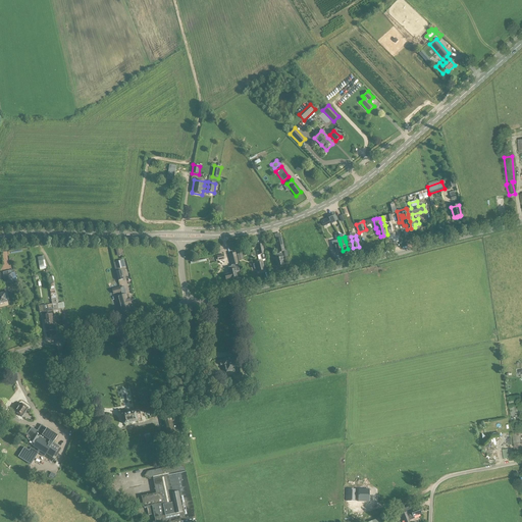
[(351,237),(345,239),(346,242),(348,249),(353,248),(352,241),(351,237)]
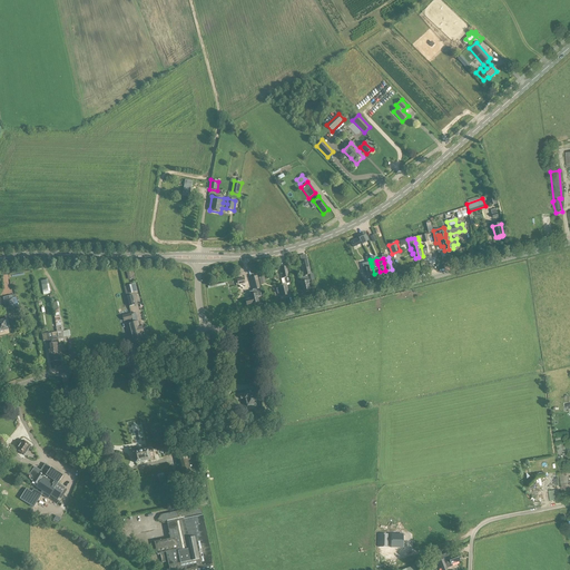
[(305,275),(311,274),(307,261),(302,262),(305,275)]
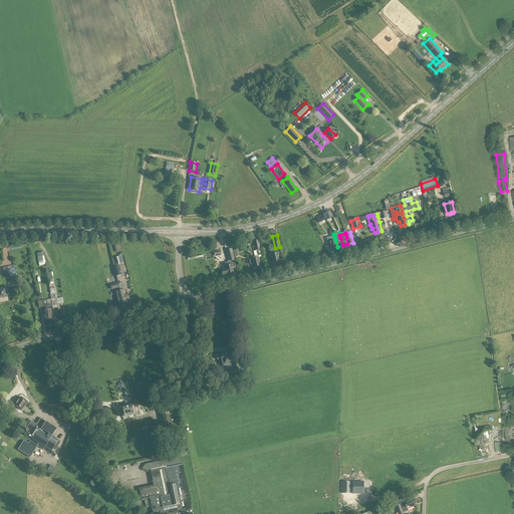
[(334,237),(326,239),(328,246),(331,246),(331,248),(337,247),(335,240),(334,237)]
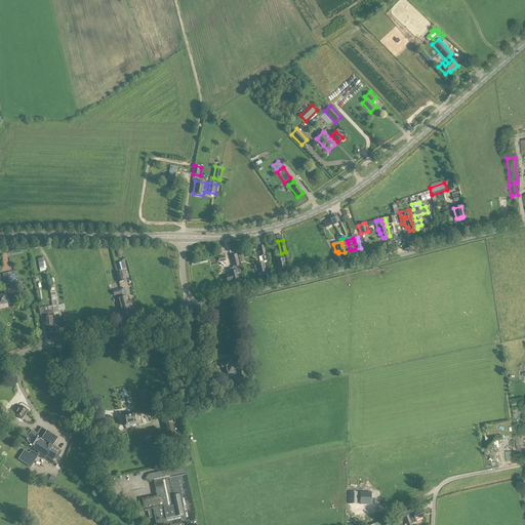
[(257,266),(254,266),(255,271),(258,270),(259,273),(260,273),(260,274),(263,273),(263,272),(266,272),(265,267),(266,267),(265,264),(264,261),(267,260),(266,254),(261,255),(263,261),(257,263),(257,266)]
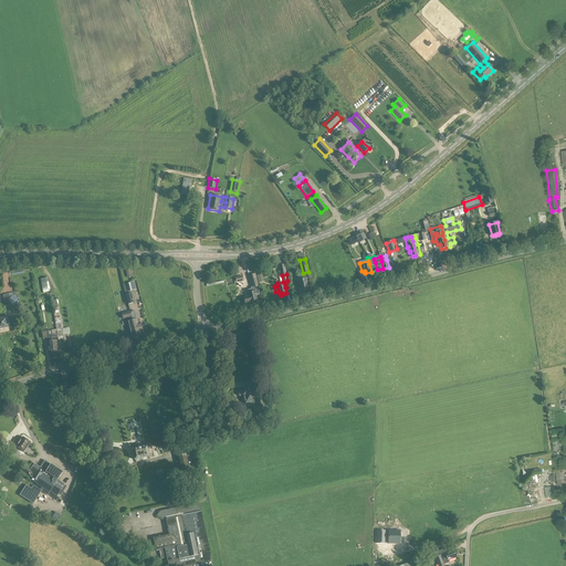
[(306,279),(305,274),(299,276),(300,281),(299,281),(301,289),(302,289),(302,290),(304,289),(307,287),(306,282),(307,282),(306,279)]
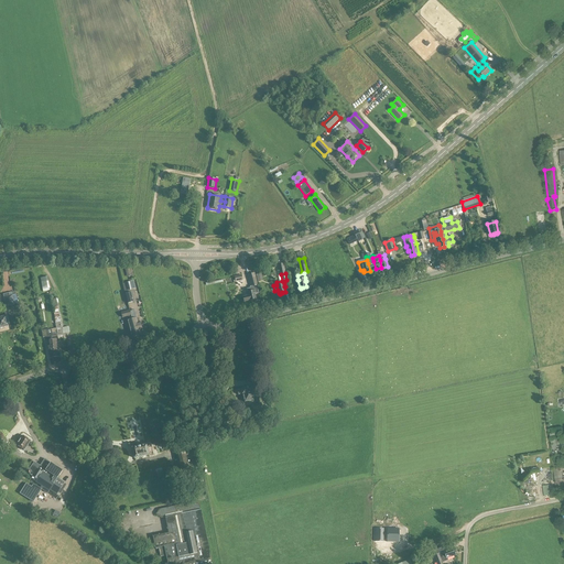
[(248,295),(242,297),(243,302),(249,301),(251,301),(253,300),(257,299),(256,294),(259,293),(258,289),(258,284),(251,286),(250,286),(250,289),(247,289),(247,290),(248,292),(247,292),(248,295)]
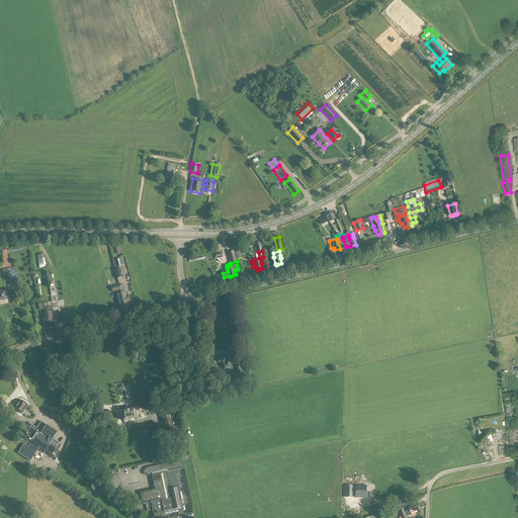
[(16,278),(14,270),(3,273),(5,281),(16,278)]
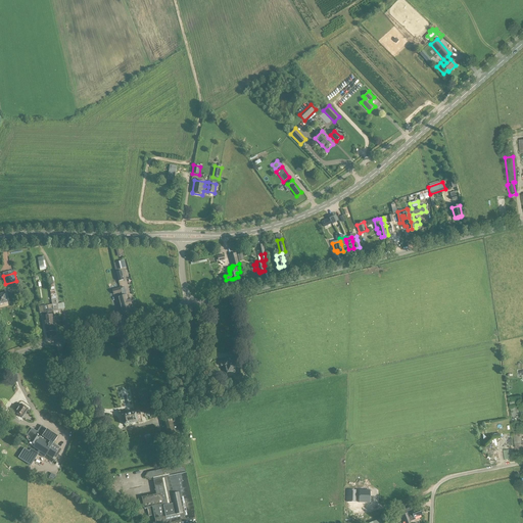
[(48,310),(47,310),(48,314),(53,313),(53,312),(58,311),(58,310),(64,308),(63,303),(57,304),(54,284),(55,284),(54,277),(48,278),(48,279),(50,292),(52,308),(48,310)]
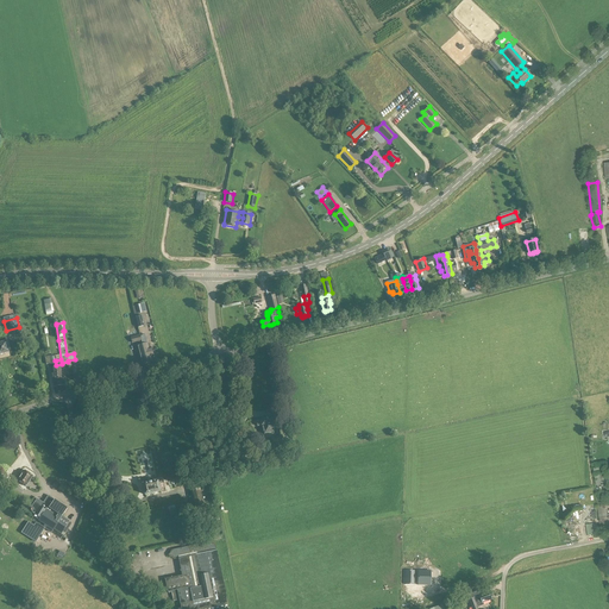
[(148,344),(143,345),(148,363),(152,362),(151,357),(154,357),(151,347),(149,349),(148,344)]
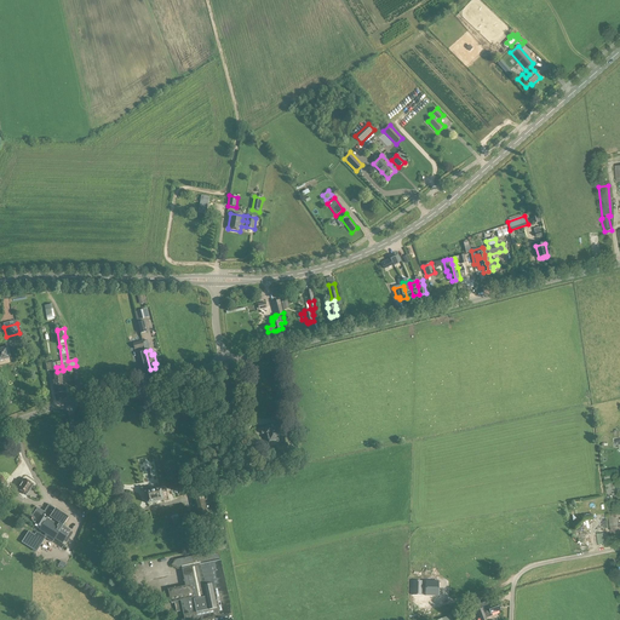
[(139,352),(144,371),(150,369),(145,351),(139,352)]
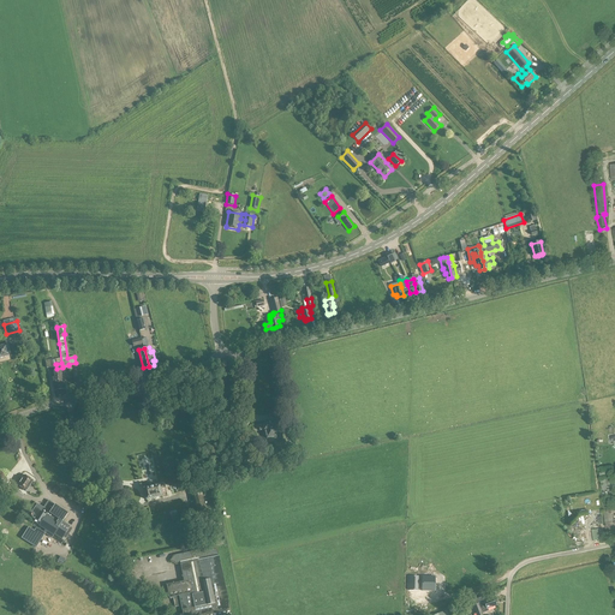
[(51,360),(46,360),(47,369),(51,368),(52,368),(52,370),(57,369),(55,364),(57,364),(55,359),(51,360)]
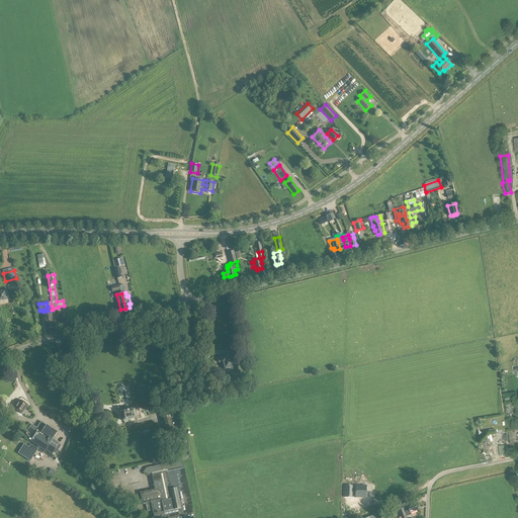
[(223,362),(225,369),(231,368),(230,365),(235,363),(233,355),(222,357),(222,358),(218,359),(219,362),(223,362)]
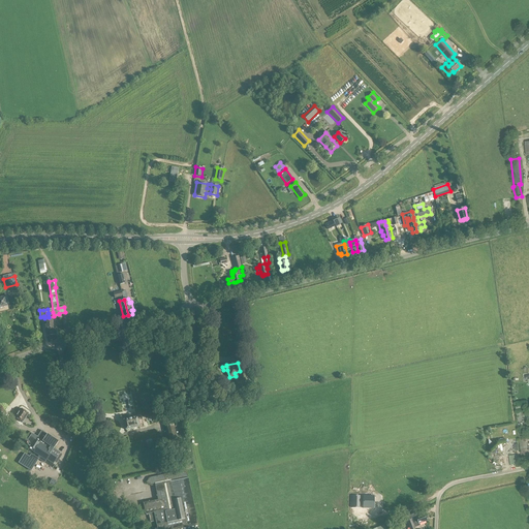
[(237,380),(238,384),(247,381),(245,374),(241,375),(242,379),(237,380)]
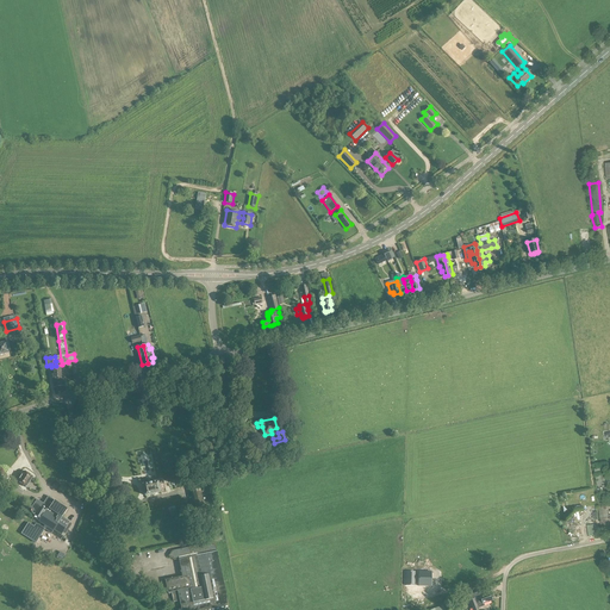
[(604,468),(595,470),(597,486),(607,485),(604,468)]
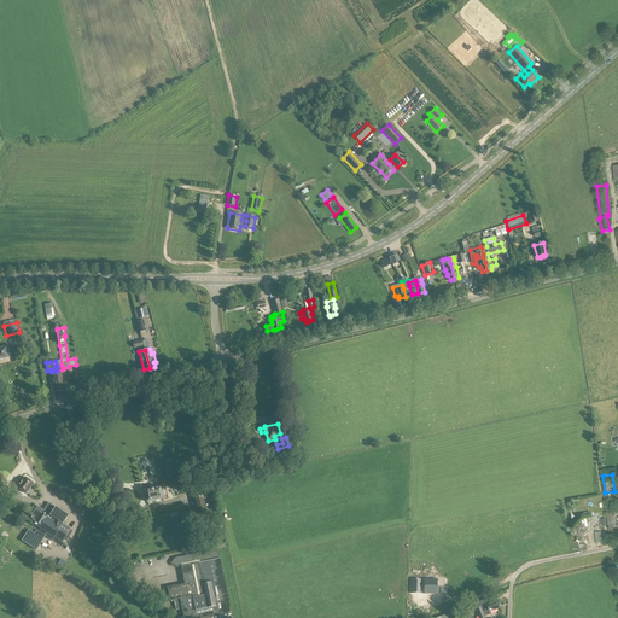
[(23,482),(21,484),(19,484),(18,487),(18,488),(27,494),(34,483),(25,477),(25,478),(23,478),(22,481),(23,482)]
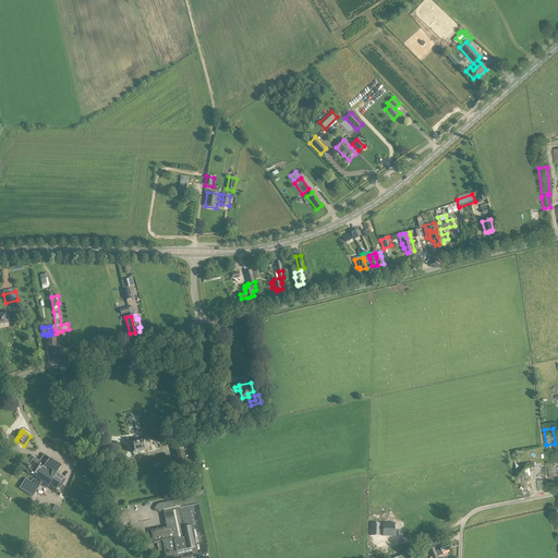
[(147,450),(145,440),(131,444),(133,453),(147,450)]
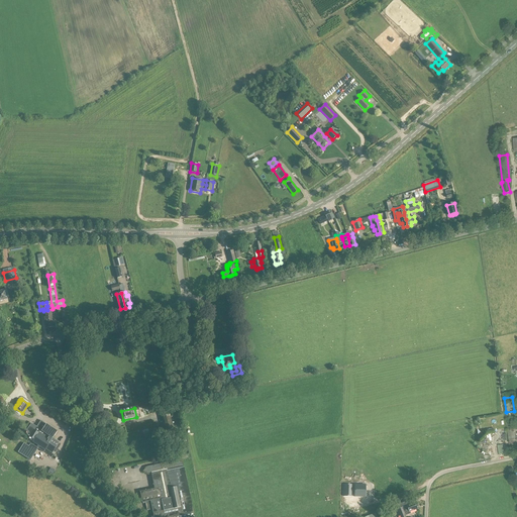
[(166,432),(174,430),(170,414),(162,416),(166,432)]
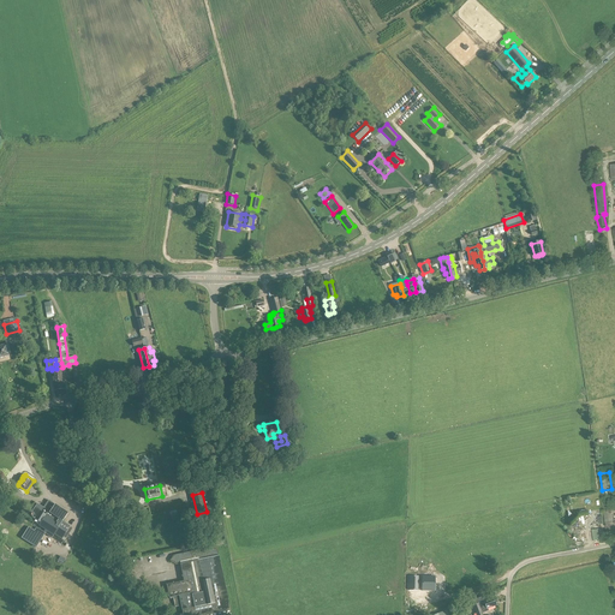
[(76,494),(71,500),(77,507),(83,502),(76,494)]
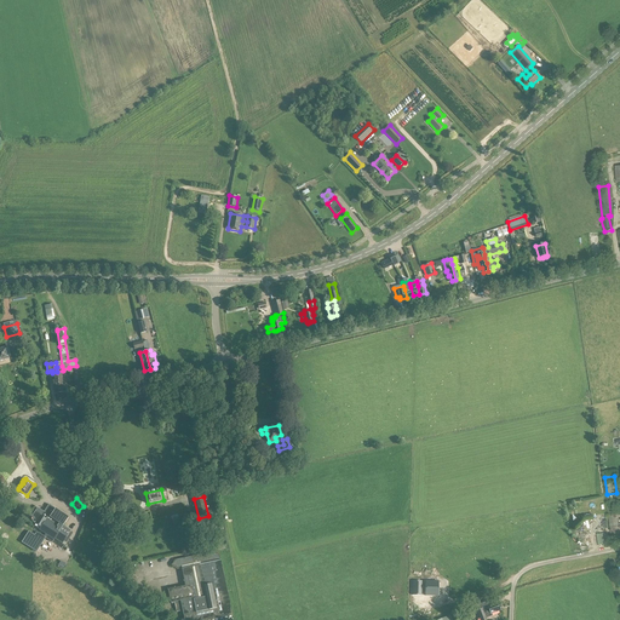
[(50,504),(44,512),(38,507),(33,516),(35,518),(33,522),(39,526),(36,528),(46,534),(44,537),(36,532),(34,535),(29,532),(22,543),(36,552),(46,538),(52,543),(55,539),(64,545),(67,543),(64,541),(72,530),(63,526),(69,517),(50,504)]
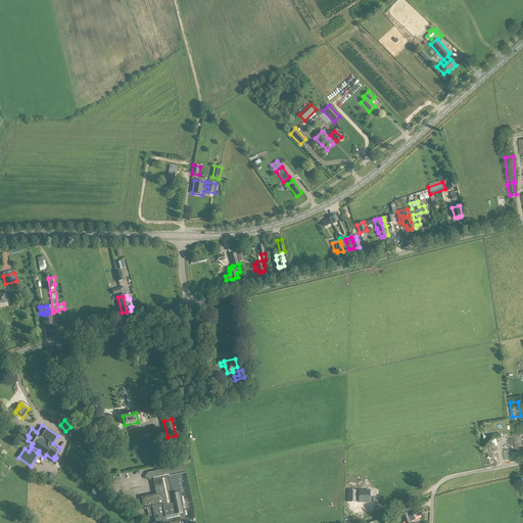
[(522,448),(520,448),(519,437),(520,437),(520,434),(513,434),(514,437),(516,459),(522,457),(522,448)]
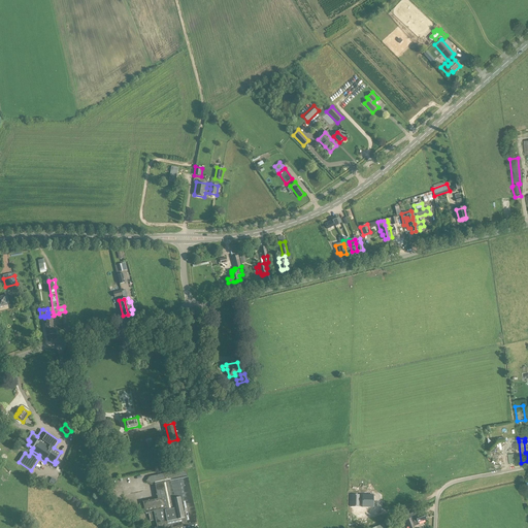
[(157,527),(198,527),(188,477),(186,469),(180,470),(150,477),(150,476),(145,482),(151,485),(155,484),(158,499),(143,502),(145,514),(146,514),(146,515),(149,514),(151,522),(156,520),(157,527)]
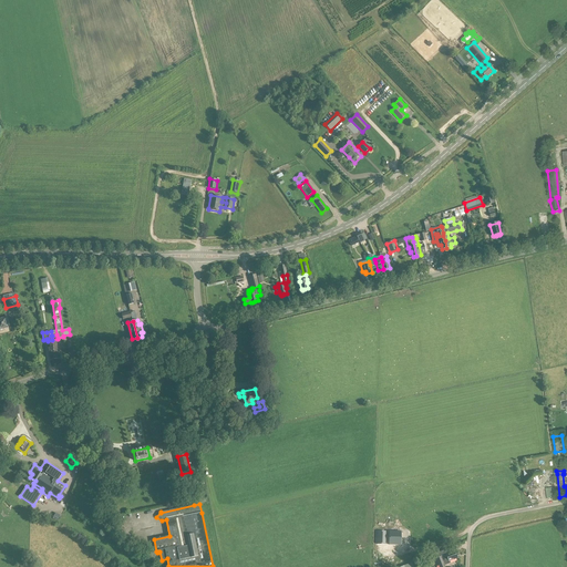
[(400,532),(389,532),(388,545),(400,545),(400,532)]
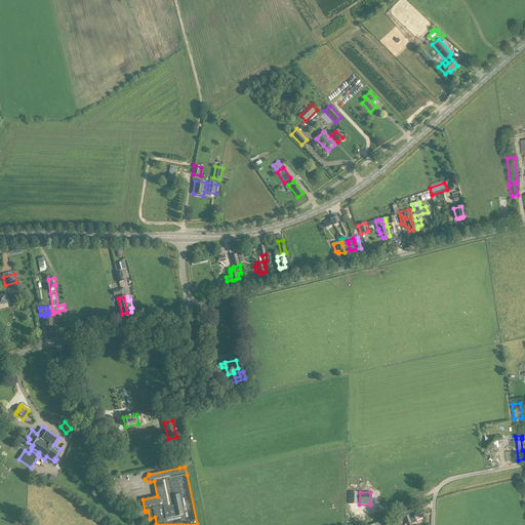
[(411,524),(410,521),(423,517),(421,511),(413,514),(408,516),(404,517),(404,518),(407,524),(411,524)]
